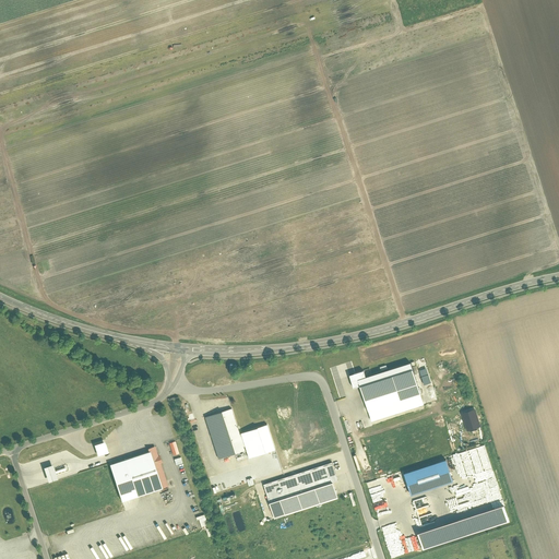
[(420,393),(409,361),(365,376),(363,369),(348,373),(353,387),(359,384),(364,400),(395,390),(399,401),(420,393)]
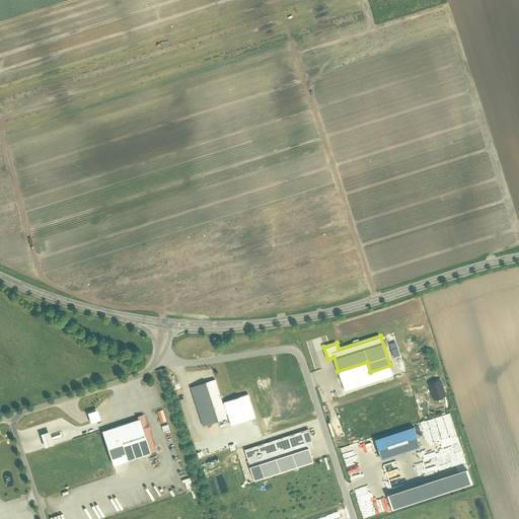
[(227,418),(215,378),(190,386),(203,426),(227,418)]
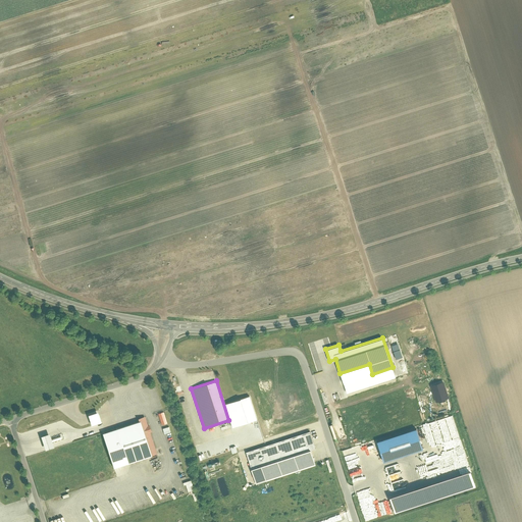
[(449,398),(444,380),(430,384),(435,402),(449,398)]
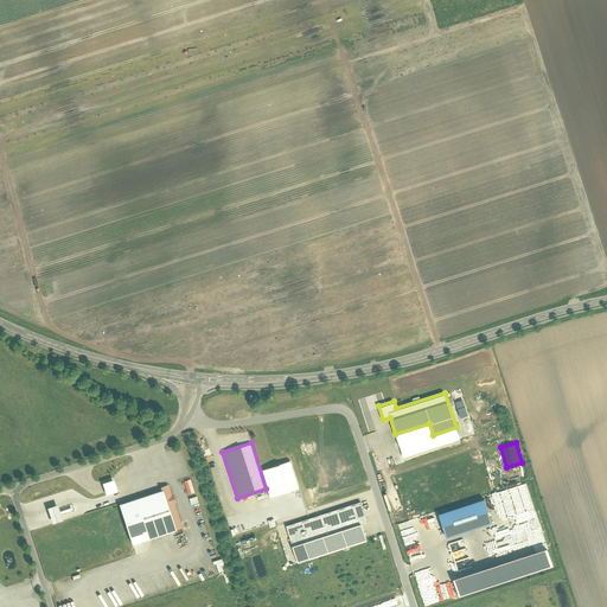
[(114,477),(100,483),(106,496),(119,492),(114,477)]
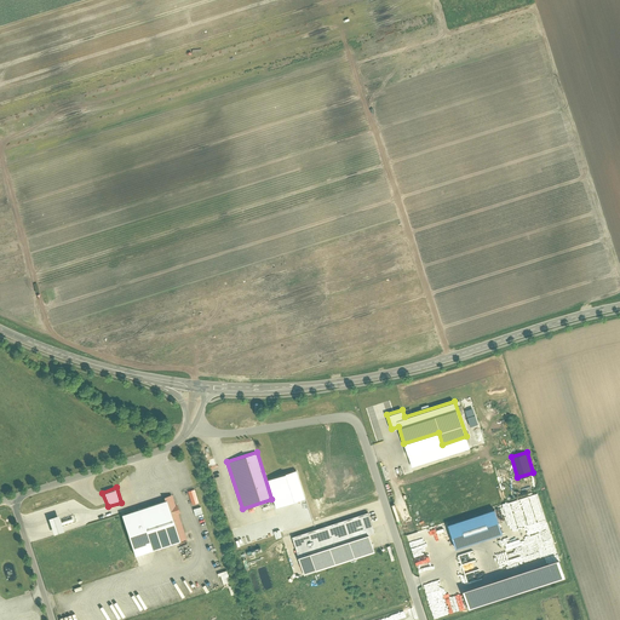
[(118,512),(133,555),(181,539),(164,493),(156,495),(158,499),(118,512)]
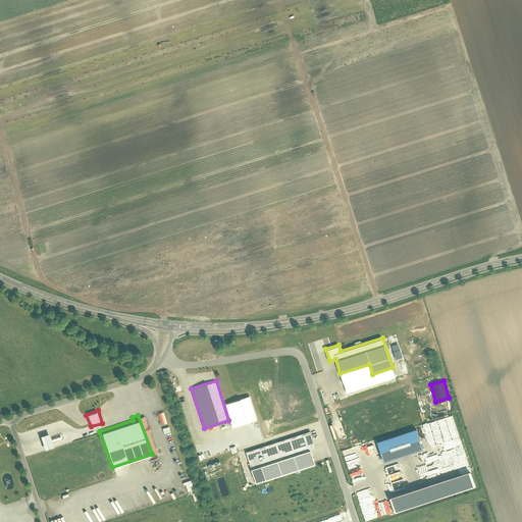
[(428,422),(434,445),(446,441),(446,442),(459,439),(453,416),(428,422)]
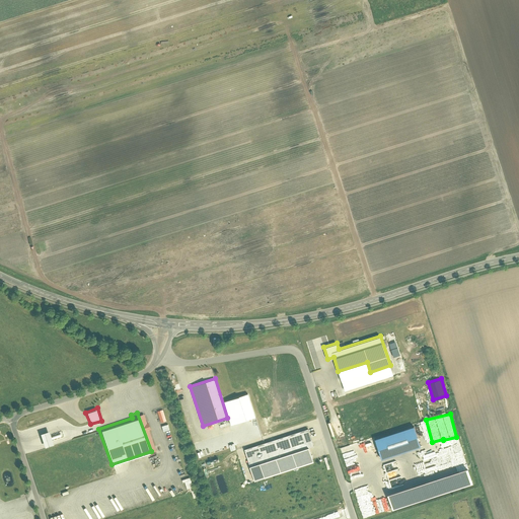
[(421,445),(414,425),(375,438),(381,458),(421,445)]
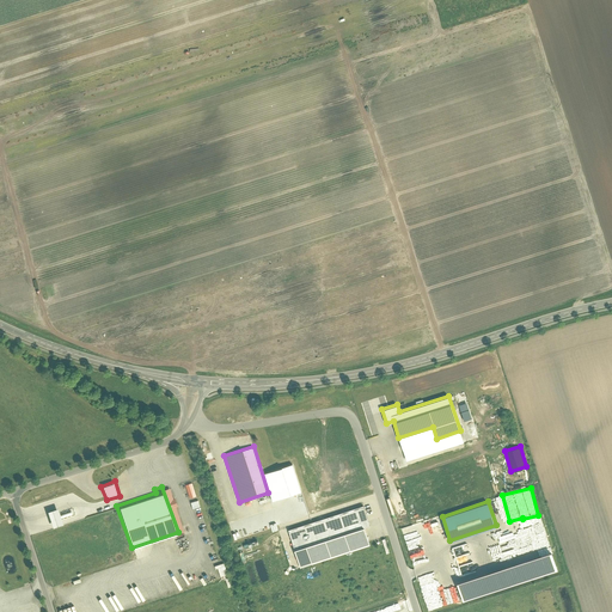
[(57,507),(46,510),(50,527),(62,524),(61,518),(73,514),(72,512),(60,515),(57,507)]
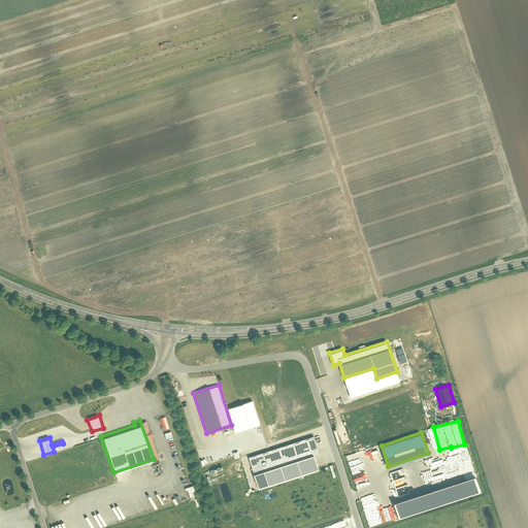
[(320,454),(314,437),(251,458),(261,489),(319,469),(314,455),(320,454)]
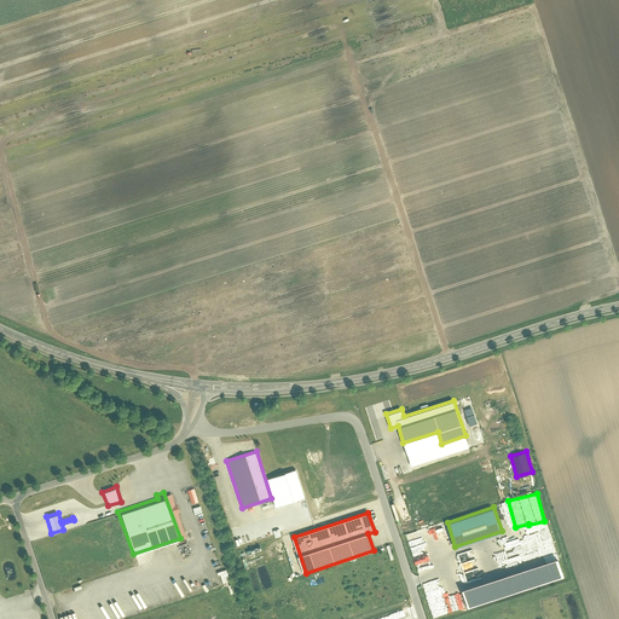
[(461,562),(466,582),(482,578),(478,559),(461,562)]
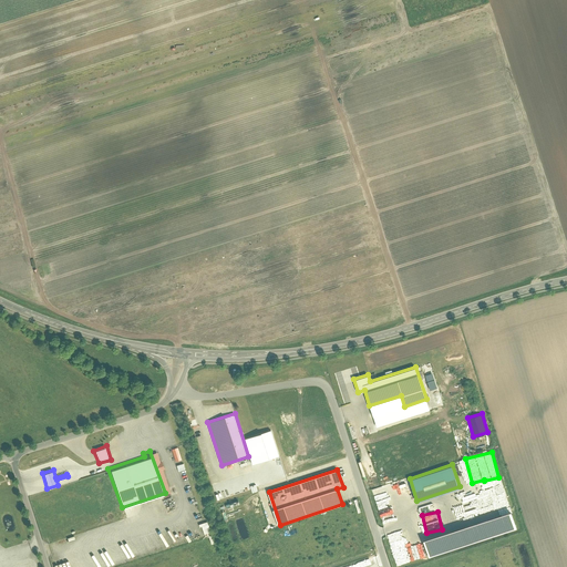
[(428,556),(516,529),(511,512),(422,538),(428,556)]
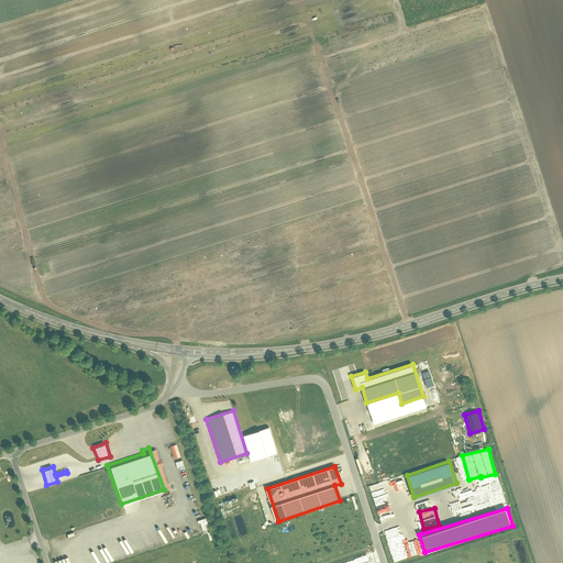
[(206,518),(198,520),(199,523),(200,523),(202,530),(209,528),(206,518)]
